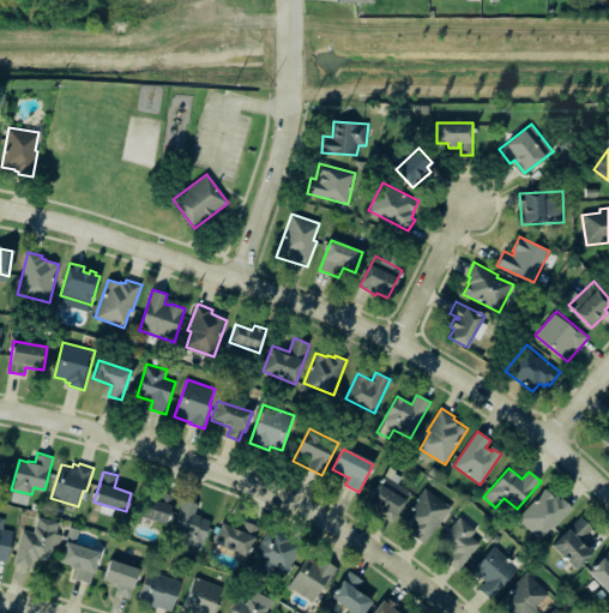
[(386,476),(411,492),(393,522),(379,514),(383,510),(371,502),(386,476)]
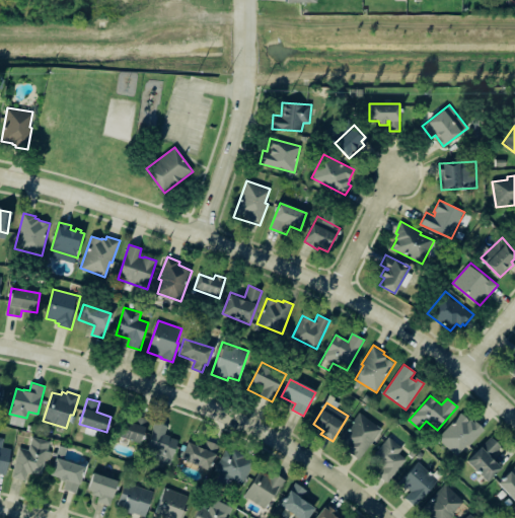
[(475,420),(485,428),(469,445),(467,443),(457,454),(438,437),(461,412),(472,422),(475,420)]
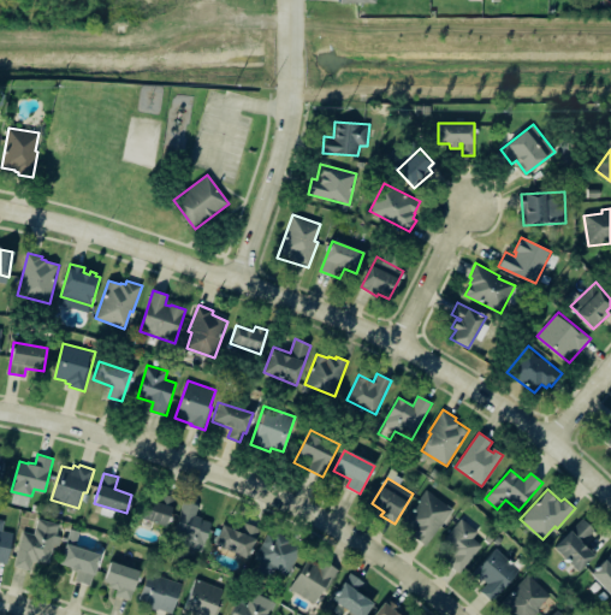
[(426,490),(454,509),(426,548),(413,538),(415,536),(410,533),(416,526),(405,519),(426,490)]
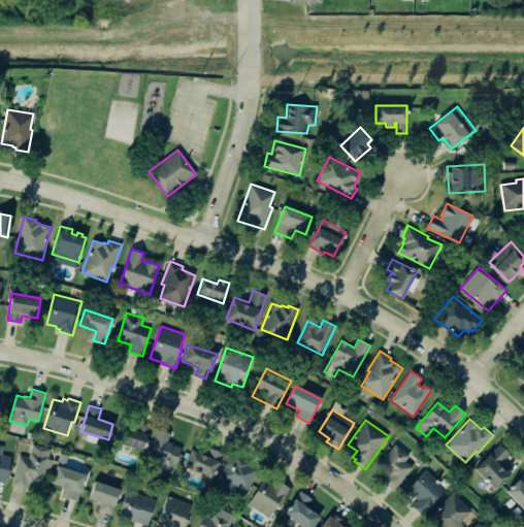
[(138,421),(151,426),(142,451),(118,442),(123,426),(135,430),(138,421)]
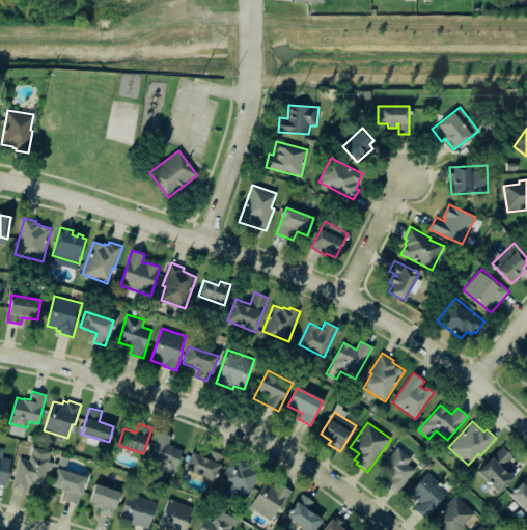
[(160,430),(172,436),(169,444),(175,446),(174,447),(184,450),(175,475),(159,469),(163,459),(151,455),(160,430)]
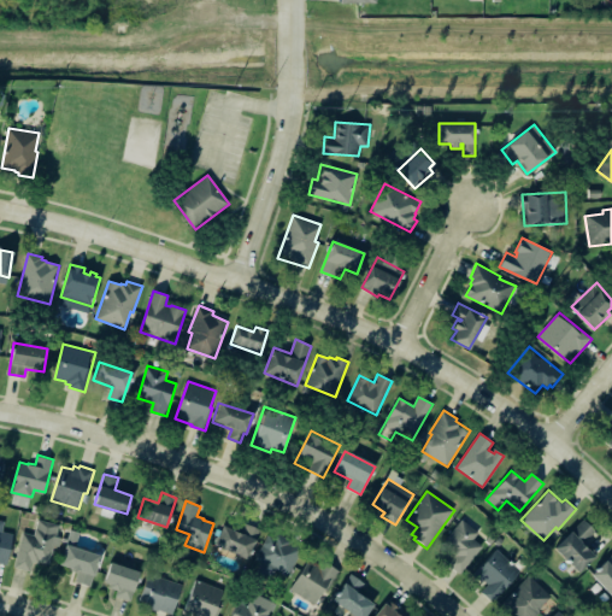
[(0,520),(5,521),(3,532),(15,534),(9,564),(0,562),(0,520)]
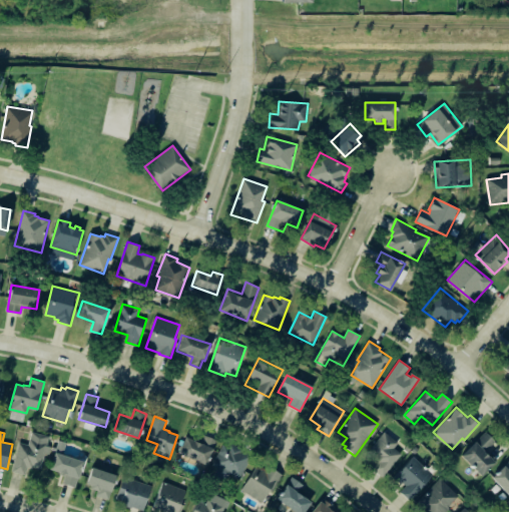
[(33,432),(29,444),(20,442),(12,471),(25,474),(27,466),(41,470),(50,436),(33,432)]
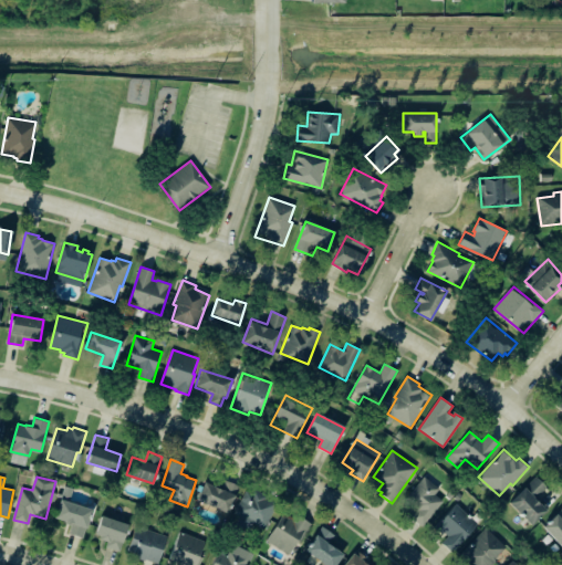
[(424,477),(439,489),(435,494),(443,501),(423,527),(408,516),(417,505),(408,498),(424,477)]
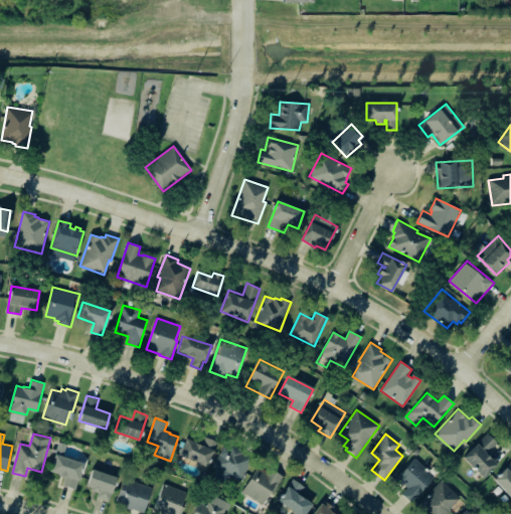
[(488,434),(477,445),(474,442),(460,456),(482,479),(497,465),(486,455),(497,444),(488,434)]
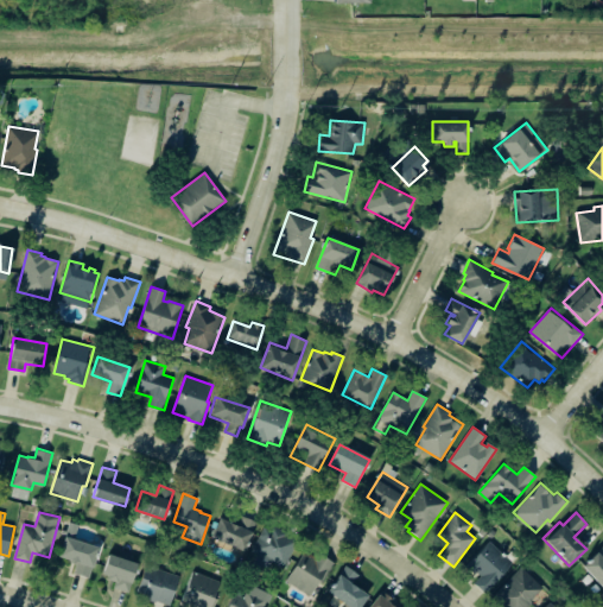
[(256,522),(243,550),(210,536),(219,518),(237,526),(242,516),(256,522)]
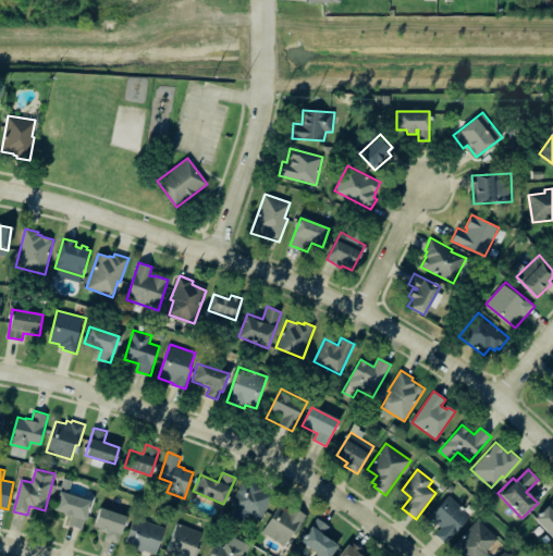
[(250,480),(248,484),(244,482),(228,510),(245,520),(248,514),(260,520),(275,494),(250,480)]
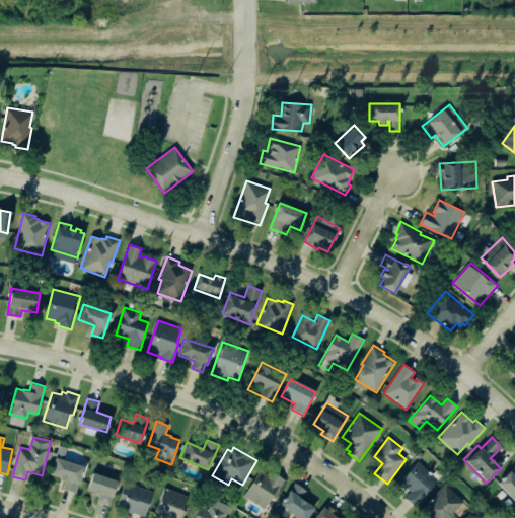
[(56,457),(50,473),(61,477),(61,479),(66,481),(64,488),(77,493),(85,467),(56,457)]
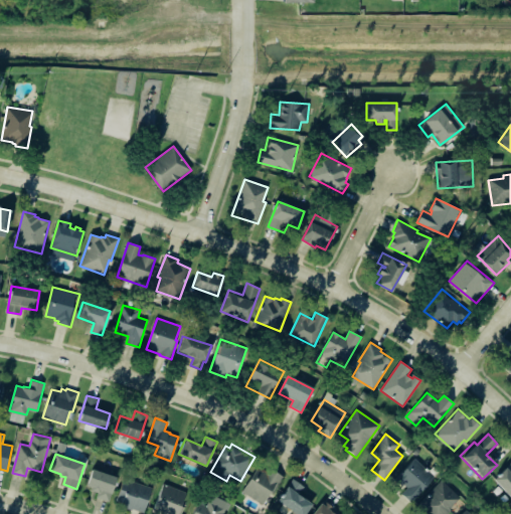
[(414,459),(436,476),(411,503),(401,494),(407,487),(397,479),(414,459)]
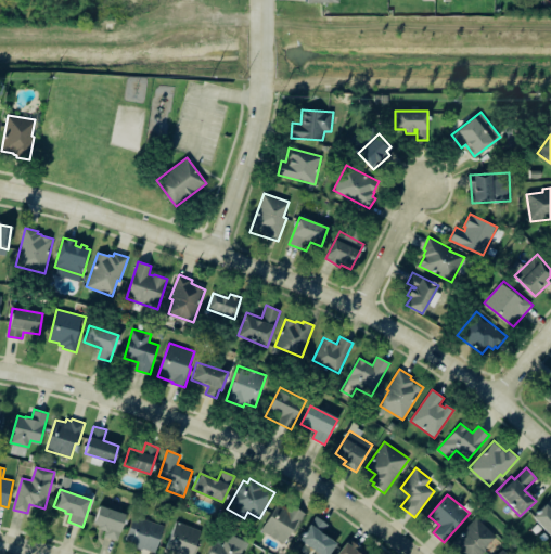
[(281,498),(307,513),(295,531),(292,529),(283,543),(261,529),(281,498)]
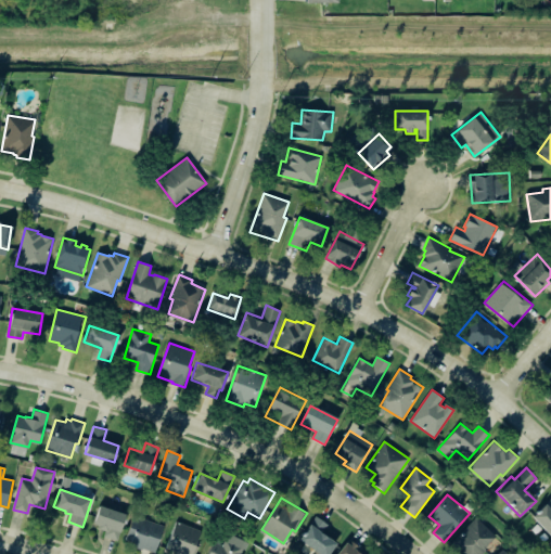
[(550,500),(532,517),(550,536),(550,500)]
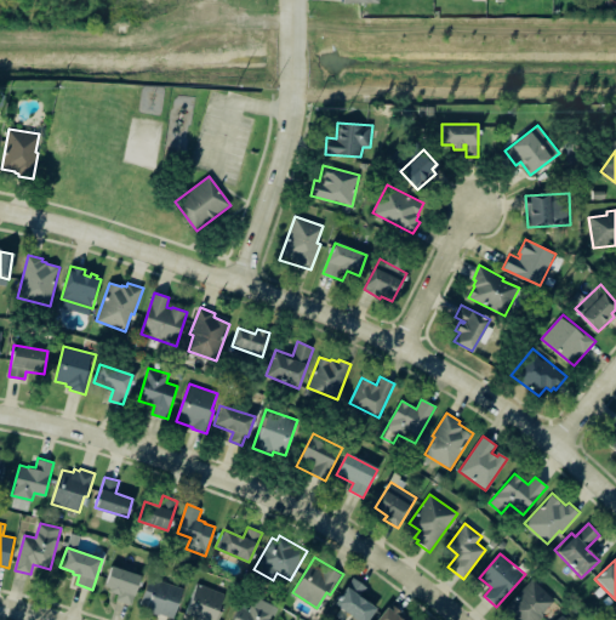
[(110,564),(103,585),(109,587),(109,590),(119,593),(118,598),(131,603),(141,575),(110,564)]
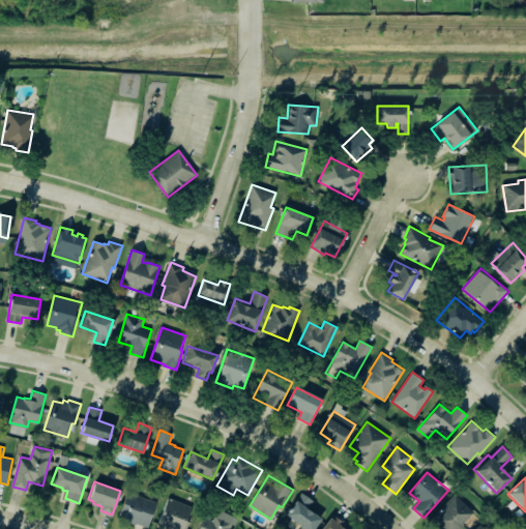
[(130,492),(157,501),(148,527),(137,523),(137,525),(121,519),(130,492)]
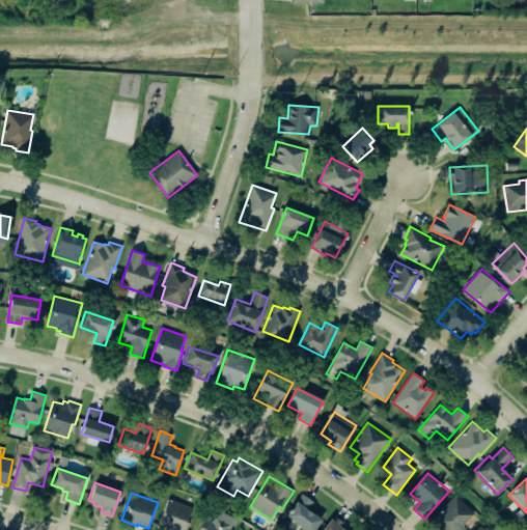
[(303,493),(314,501),(308,510),(322,520),(313,529),(305,529),(286,517),(303,493)]
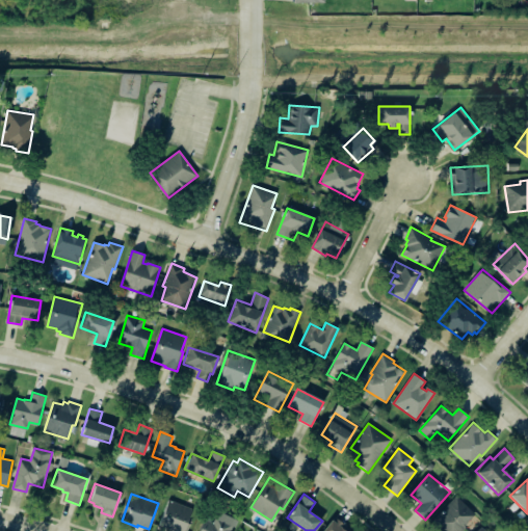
[(456,494),(477,513),(460,530),(444,530),(432,521),(456,494)]
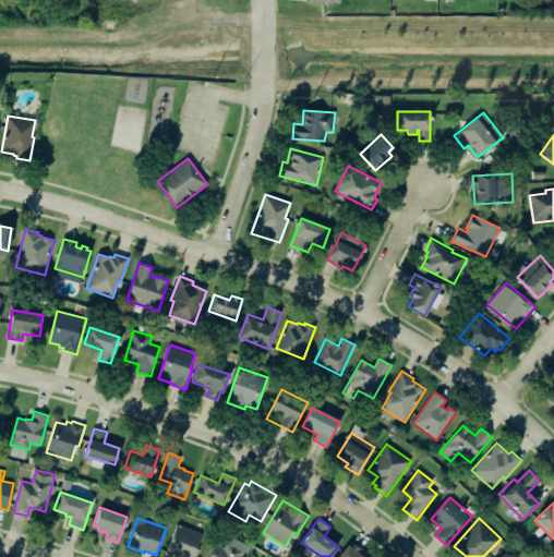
[(178,523),(165,556),(167,556),(195,556),(200,549),(197,548),(203,533),(178,523)]
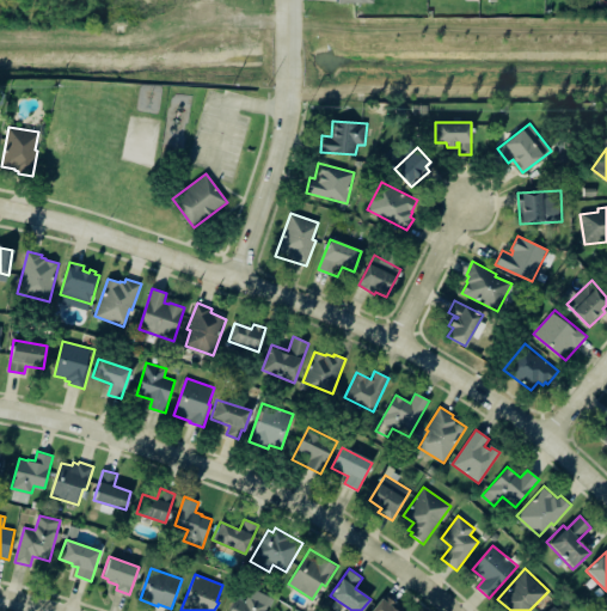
[(245,602),(252,587),(271,597),(264,610),(228,610),(235,597),(245,602)]
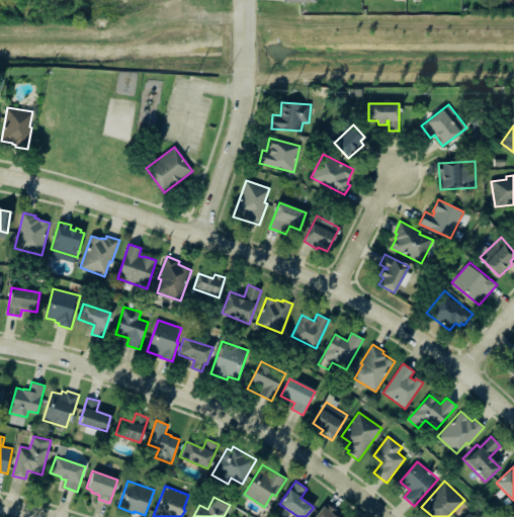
[(336,516),(312,516),(325,502),(336,510),(333,514),(336,516)]
